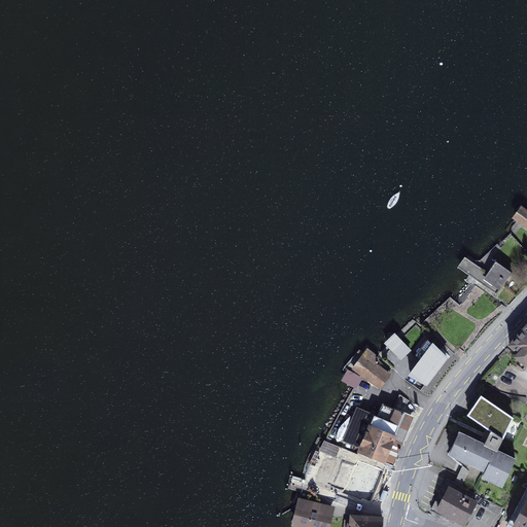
[(526,212),(523,210),(516,219),(526,226),(526,212)]
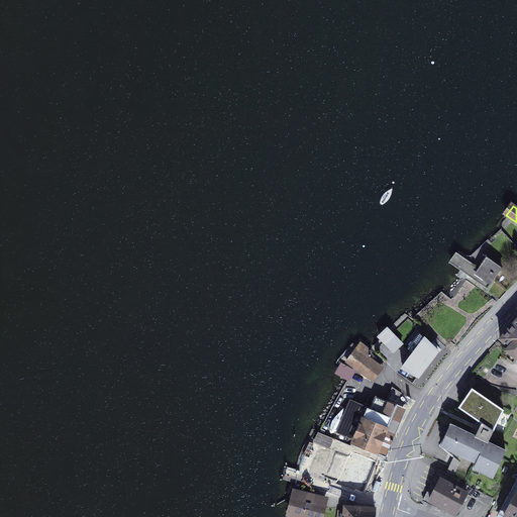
[(460,255),(454,265),(487,288),(502,268),(487,256),(479,269),(460,255)]
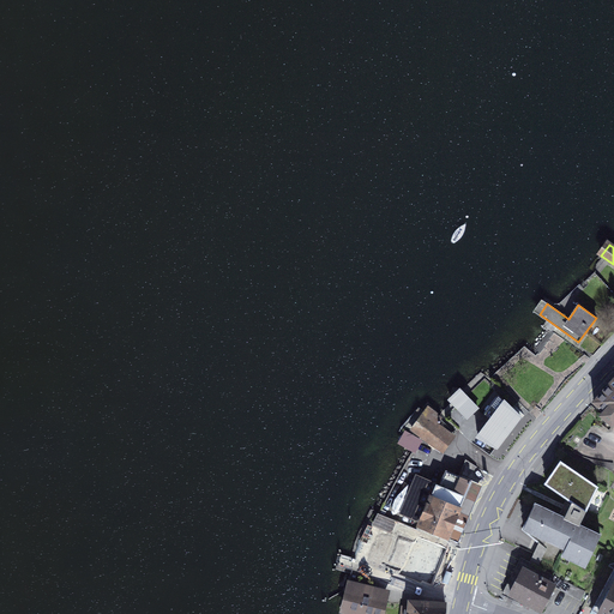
[(613,379),(594,402),(613,419),(613,379)]
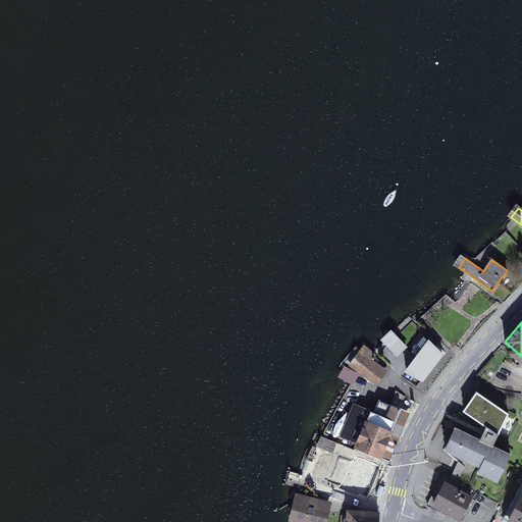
[(382,340),(398,356),(406,347),(390,331),(382,340)]
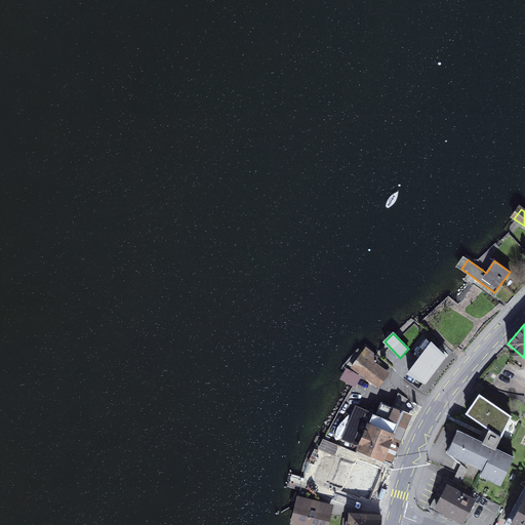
[(445,357),(427,338),(414,354),(419,359),(409,373),(426,382),(445,357)]
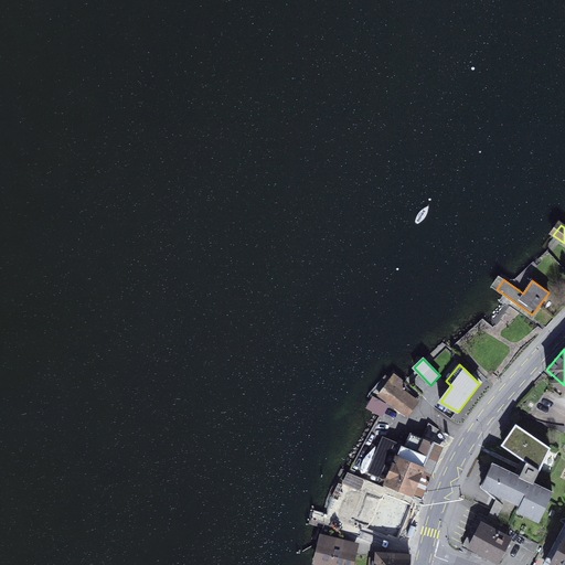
[(390,383),(380,396),(407,416),(417,403),(402,391),(405,385),(394,374),(388,382),(390,383)]
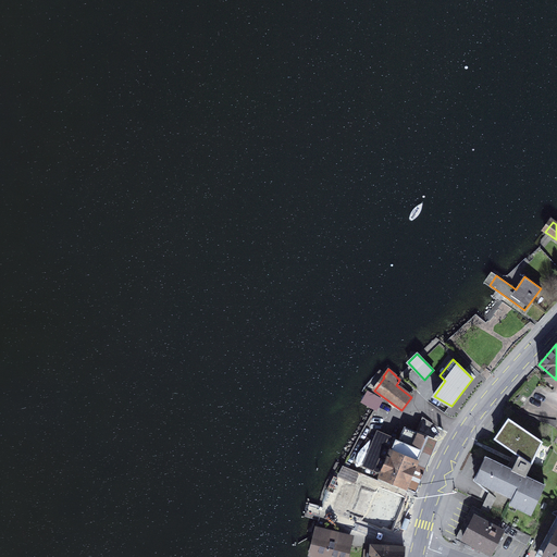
[(543,442),(509,419),(495,438),(519,456),(512,469),(525,475),(532,465),(543,442)]
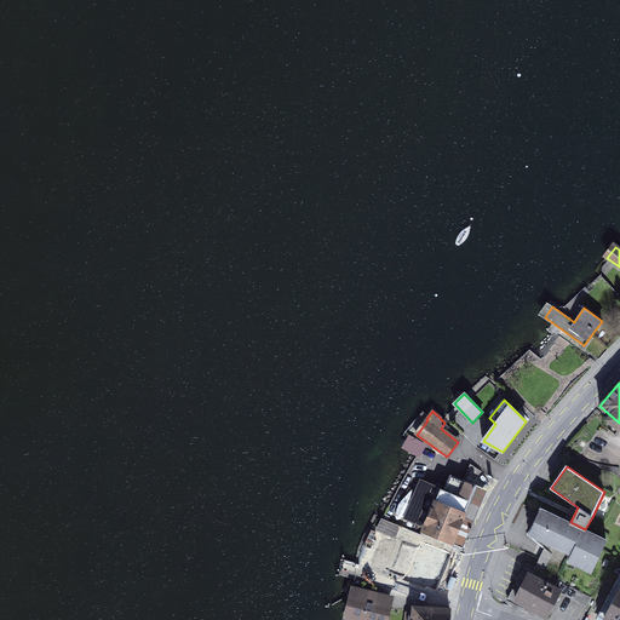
[(453,543),(477,484),(451,472),(445,487),(420,477),(403,517),(422,526),(420,529),(453,543)]
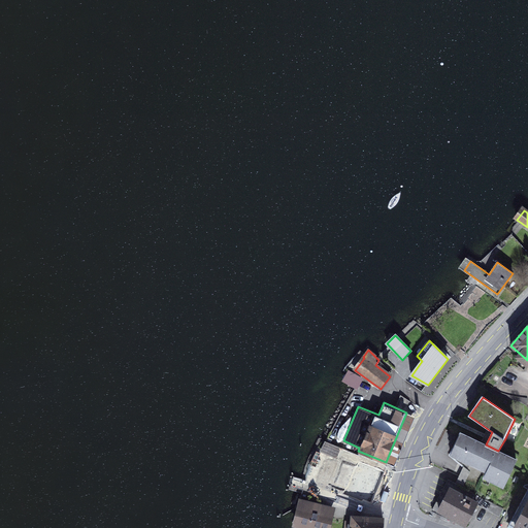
[(406,413),(386,462),(394,466),(416,416),(406,413)]
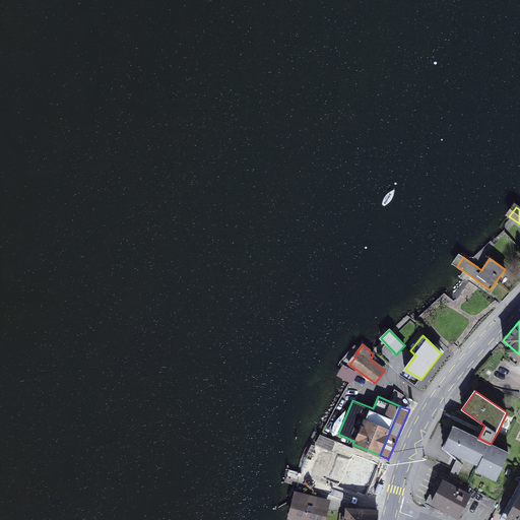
[(478,438),(454,427),(444,448),(488,469),(484,474),(496,479),(509,453),(491,444),(478,438)]
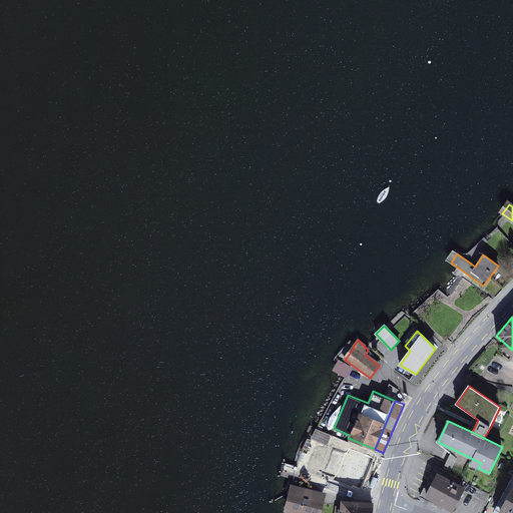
[(365,486),(375,459),(345,448),(341,458),(329,454),(323,471),(365,486)]
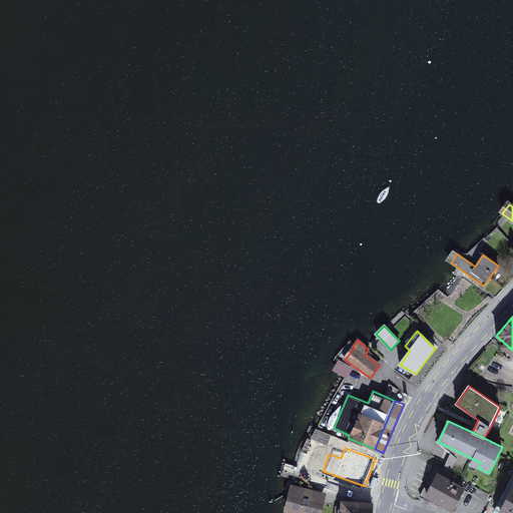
[(458,475),(464,461),(449,455),(444,470),(458,475)]
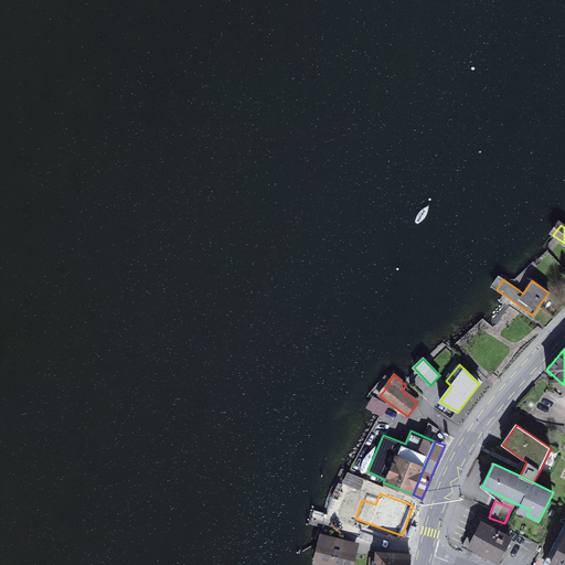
[(564,564),(564,523),(545,562),(550,564),(564,564)]
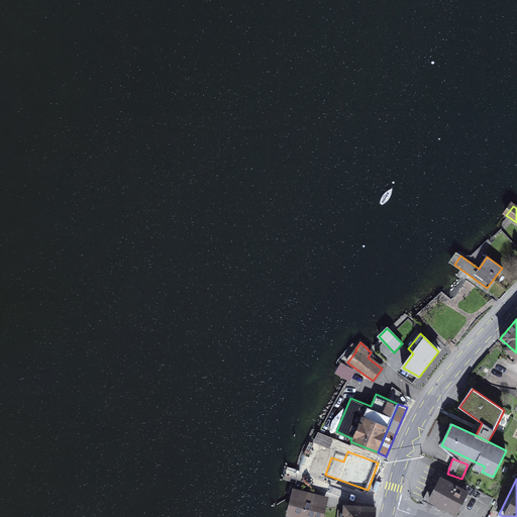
[(440,480),(429,501),(456,514),(467,494),(440,480)]
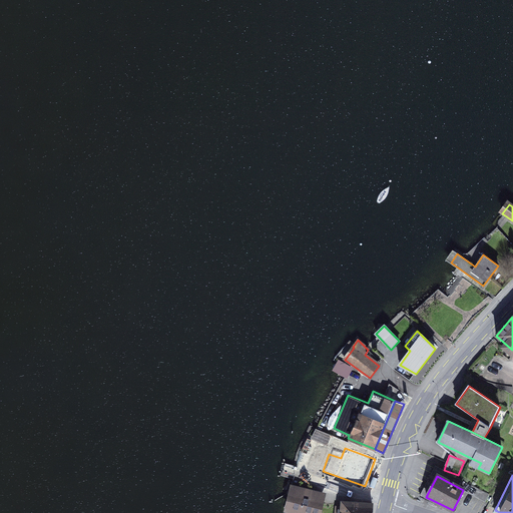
[(319,512),(325,494),(293,486),(287,511),(295,512),(305,512),(306,511),(313,512),(319,512)]
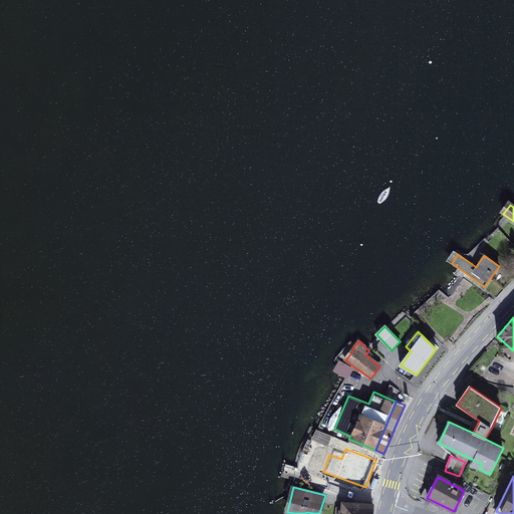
[(371,513),(372,506),(343,503),(342,513),(371,513)]
